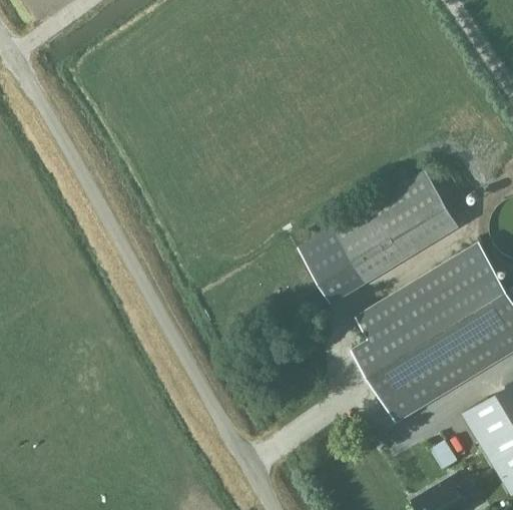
[(425,172),(298,249),(331,305),(458,226),(425,172)]
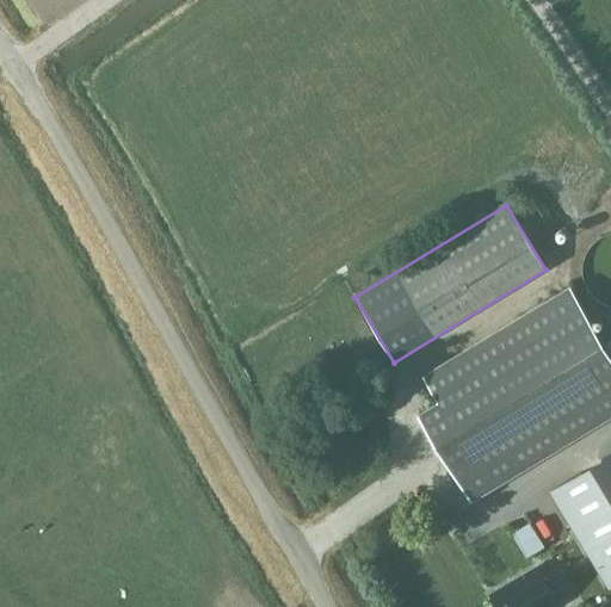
[(610,240),(604,243),(597,247),(591,252),(587,259),(584,266),(582,273),(582,282),(584,289),(587,296),(592,302),(597,307),(604,311),(610,313),(610,240)]
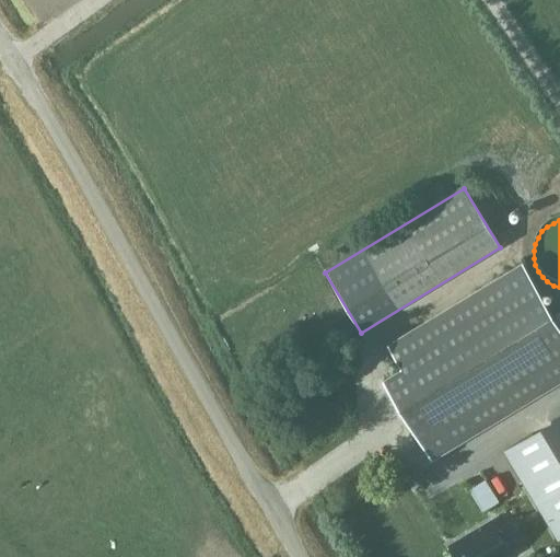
[(432,461),(559,383),(559,327),(523,266),(388,346),(403,369),(383,380),(432,461)]
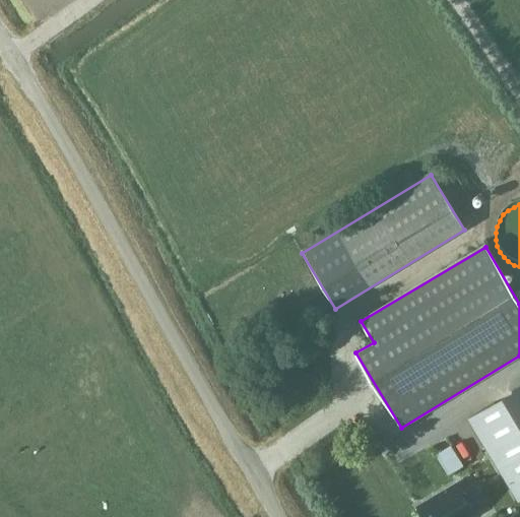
[(519,389),(467,422),(518,504),(519,502),(519,389)]
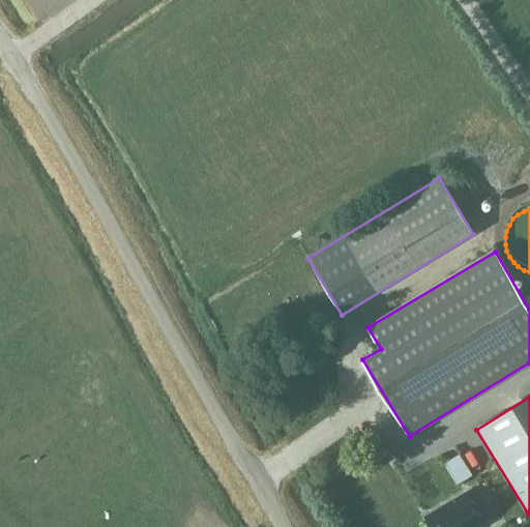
[(483,526),(466,496),(425,520),(429,526),(483,526)]
